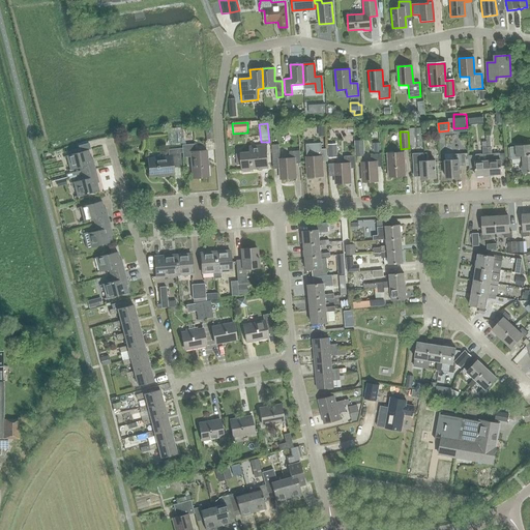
[(487,147),(489,175),(501,174),(501,166),(505,166),(505,153),(498,153),(492,153),(491,136),(486,136),(487,147)]
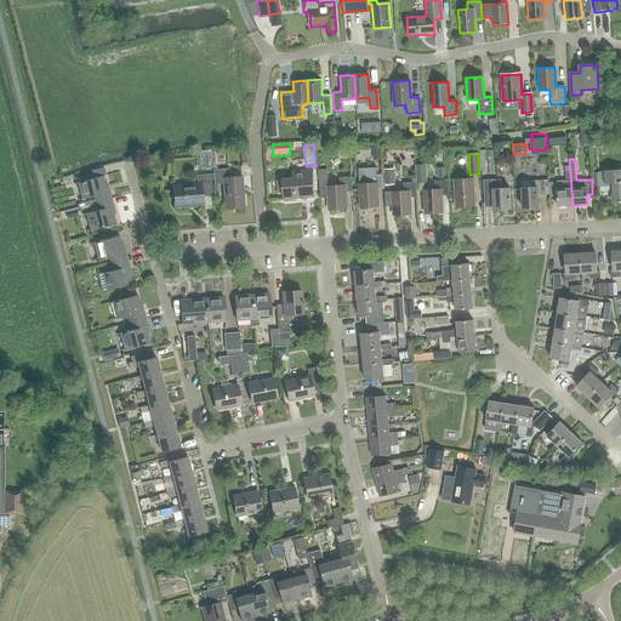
[(415,165),(416,182),(416,183),(427,183),(426,164),(415,165)]
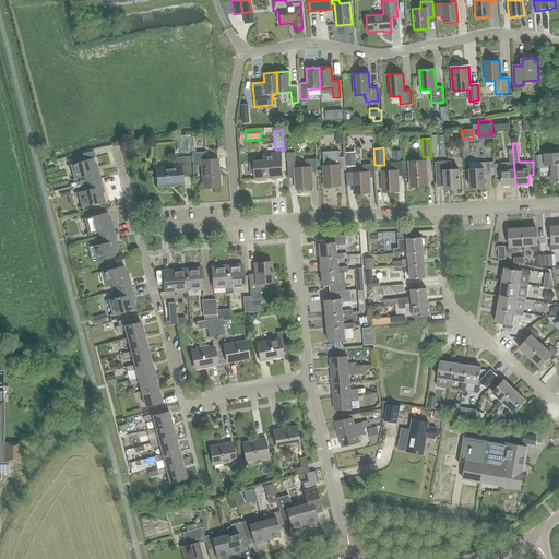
[(339,170),(345,170),(344,157),(339,157),(339,151),(322,152),(323,166),(325,187),(340,186),(339,170)]
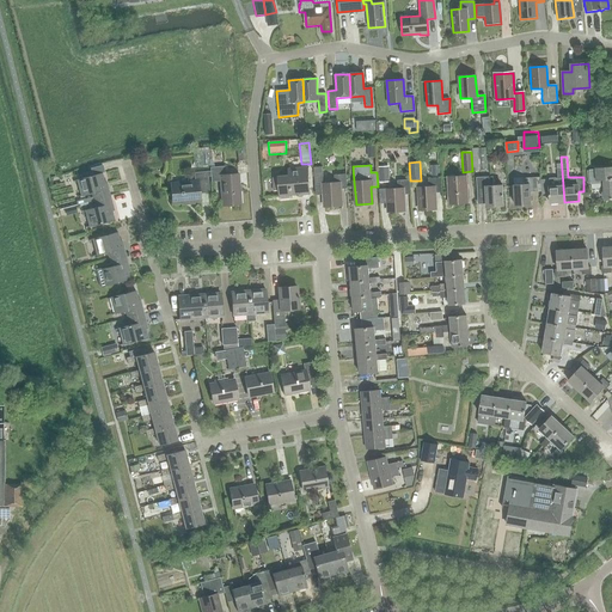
[(221,206),(240,204),(238,175),(226,175),(225,166),(210,167),(212,182),(220,182),(221,206)]
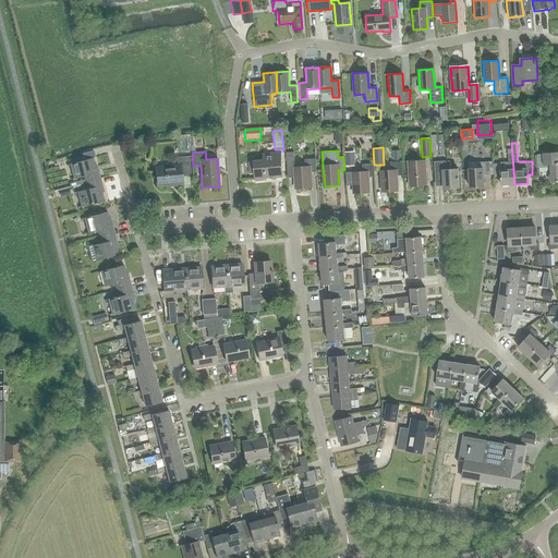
[(355,166),(354,152),(344,152),(346,167),(355,166)]
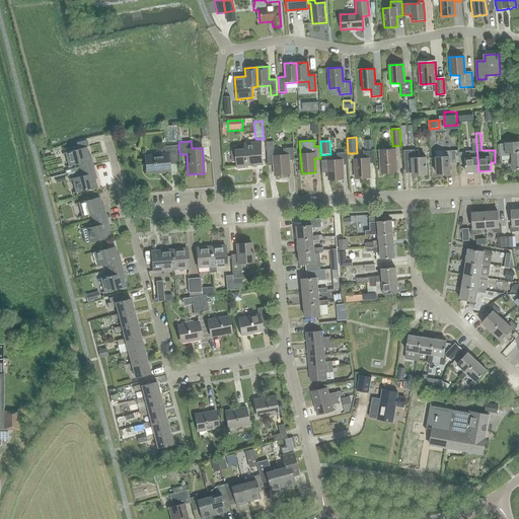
[(247,166),(263,164),(261,142),(244,143),(244,149),(235,150),(237,168),(247,167),(247,166)]
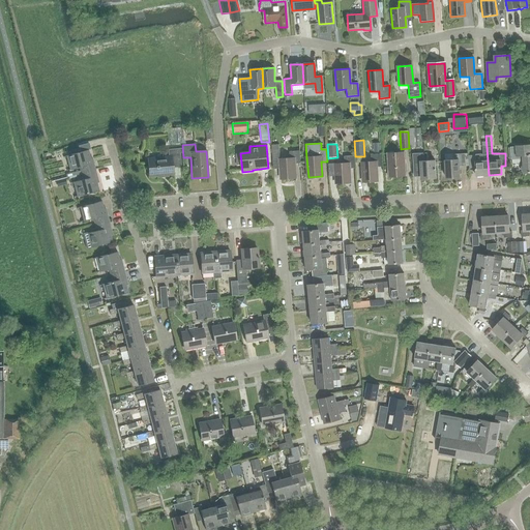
[(272,159),(280,159),(280,158),(278,145),(271,145),(272,159)]
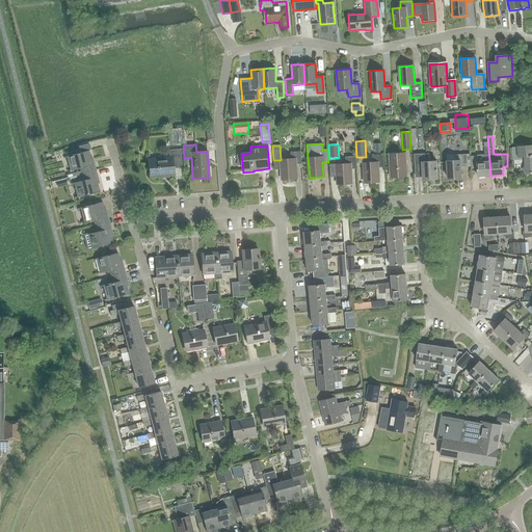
[(525,174),(531,173),(531,145),(517,147),(517,148),(512,148),(512,160),(525,159),(525,174)]
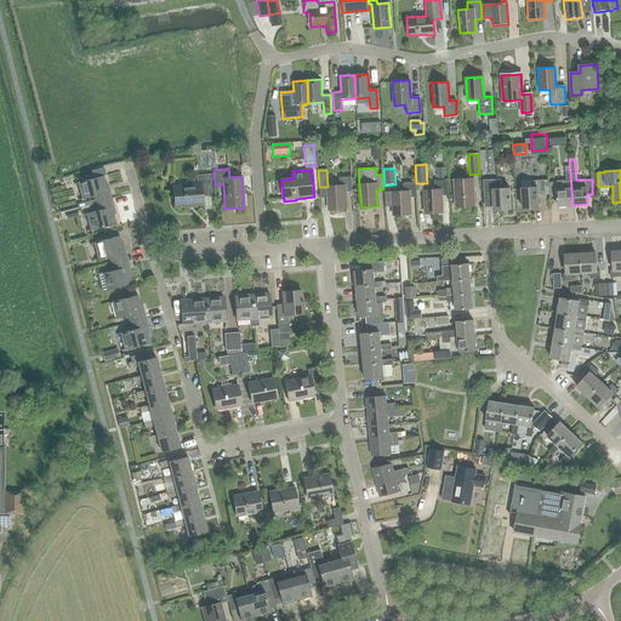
[(565,181),(564,181),(557,181),(557,182),(548,182),(550,194),(550,197),(557,197),(558,206),(573,205),(570,172),(565,172),(565,181)]
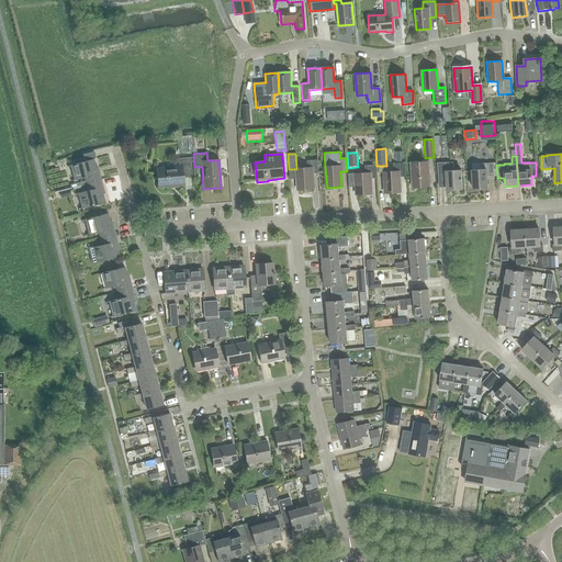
[(192,177),(190,157),(178,158),(179,167),(156,169),(158,188),(167,187),(167,188),(178,187),(178,186),(183,184),(182,178),(192,177)]
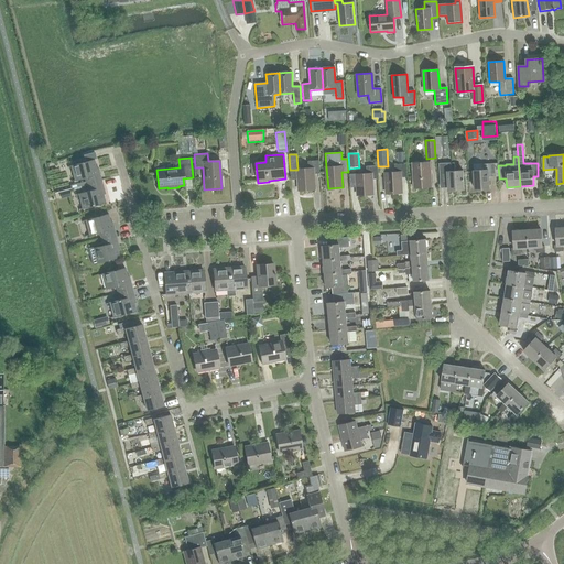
[(94,160),(71,166),(74,181),(85,179),(86,185),(101,181),(99,174),(97,174),(94,160)]
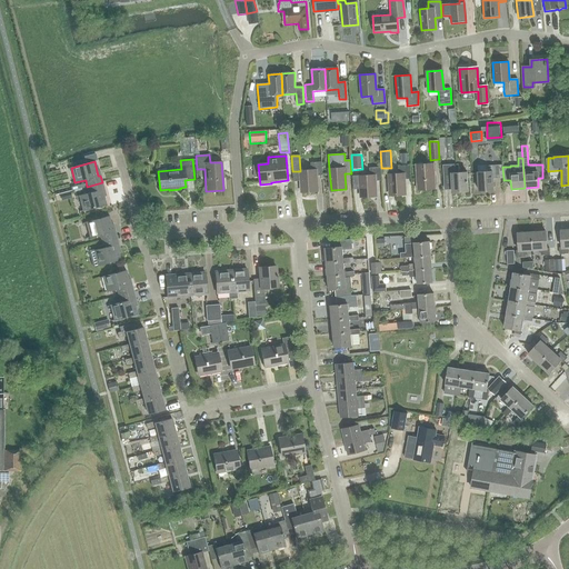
[(316,176),(322,176),(321,162),(310,162),(310,170),(300,170),(300,171),(301,192),(317,191),(316,176)]
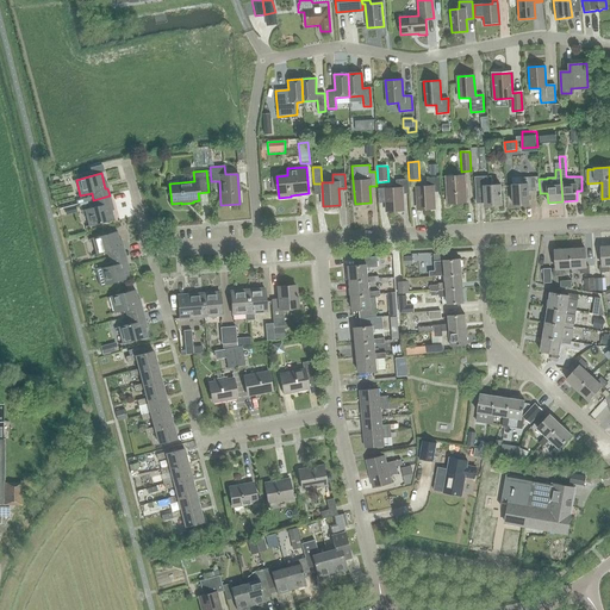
[(447,204),(466,203),(465,175),(446,176),(447,204)]
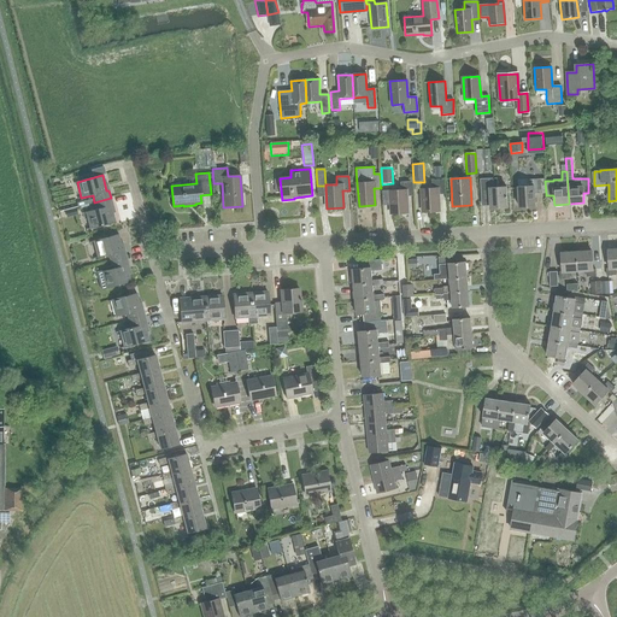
[(498,187),(497,178),(480,180),(481,195),(489,195),(491,209),(507,209),(506,187),(498,187)]
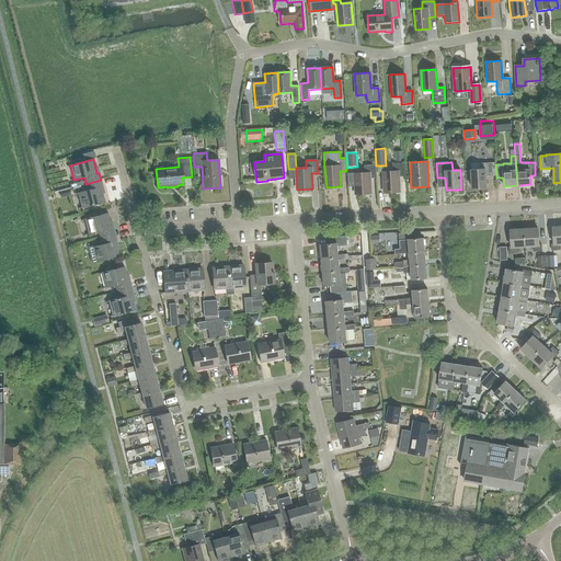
[(399,176),(405,176),(404,163),(393,163),(393,171),(384,172),(385,193),(399,193),(399,176)]
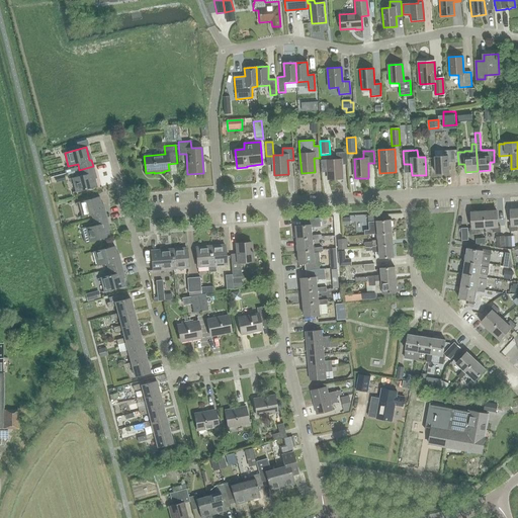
[(454,162),(453,153),(453,151),(442,151),(443,156),(434,157),(436,174),(449,173),(448,163),(454,162)]
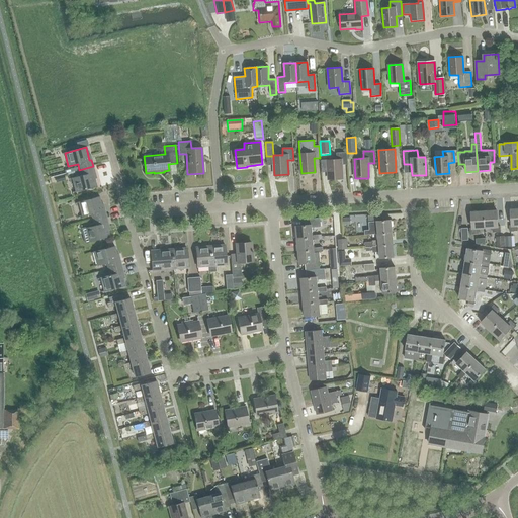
[(347,165),(347,153),(347,152),(336,153),(337,160),(327,160),(328,180),(342,179),(341,165),(347,165)]
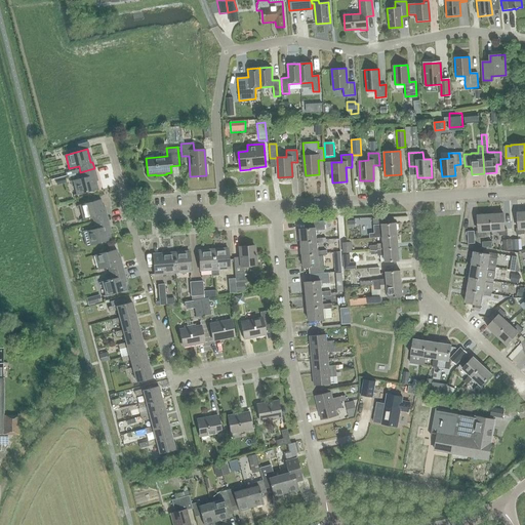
[(82,178),(72,180),(76,195),(97,189),(94,175),(95,175),(94,168),(80,172),(82,178)]
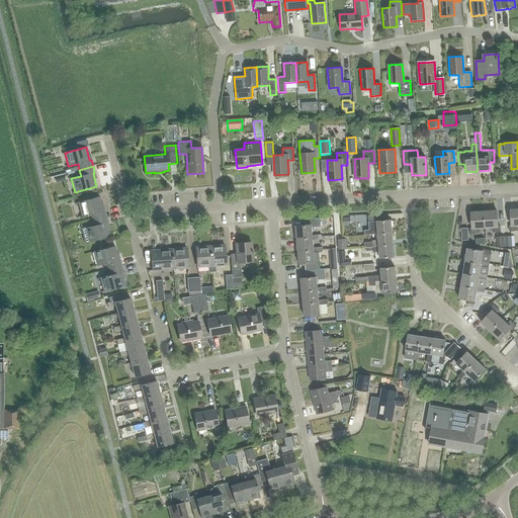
[(99,196),(78,202),(81,217),(91,213),(92,220),(106,217),(104,209),(103,209),(99,196)]
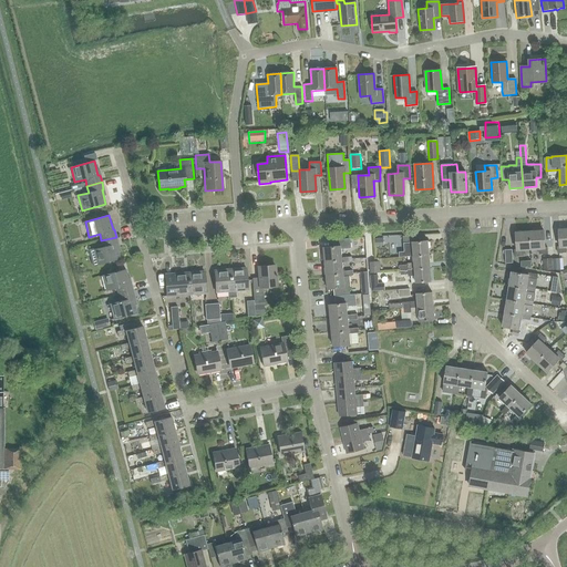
[(566,247),(566,246),(566,228),(558,229),(559,247),(557,247),(557,253),(566,253),(566,247)]
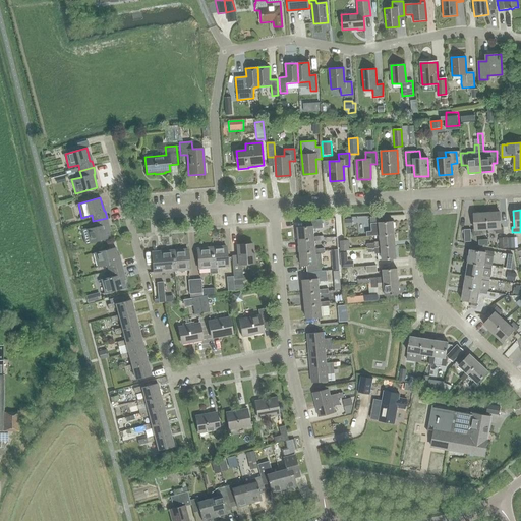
[(486,213),(487,229),(495,229),(496,234),(503,233),(503,228),(501,228),(500,212),(486,213)]
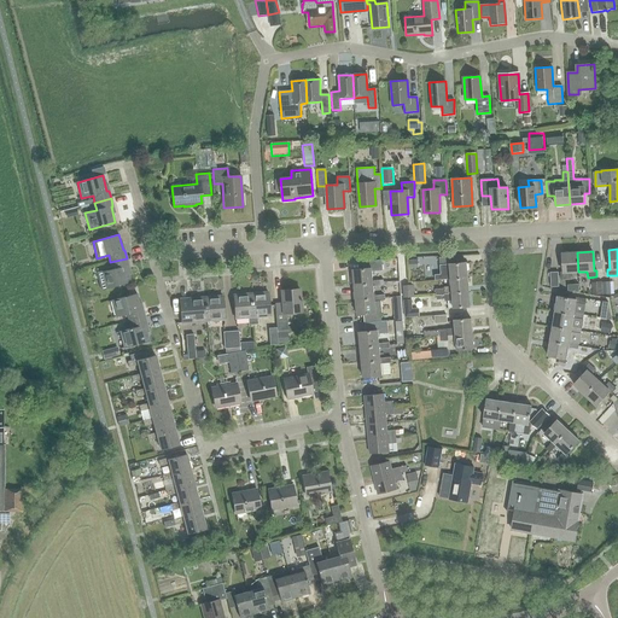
[(570,273),(578,272),(577,252),(561,254),(563,272),(560,272),(560,279),(570,279),(570,273)]
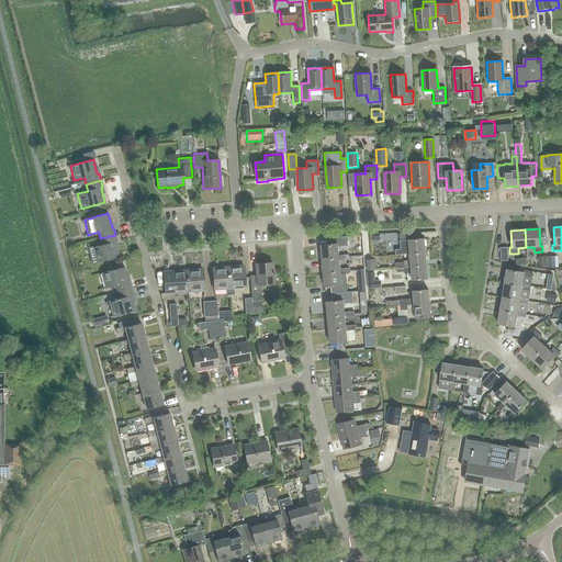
[(415,233),(400,234),(401,249),(395,250),(395,255),(409,254),(425,253),(424,238),(415,239),(415,233)]
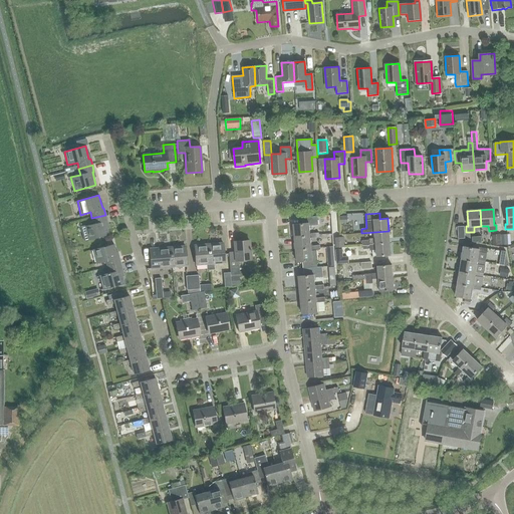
[(93,224),(83,227),(87,240),(108,234),(105,221),(107,221),(105,215),(91,218),(93,224)]
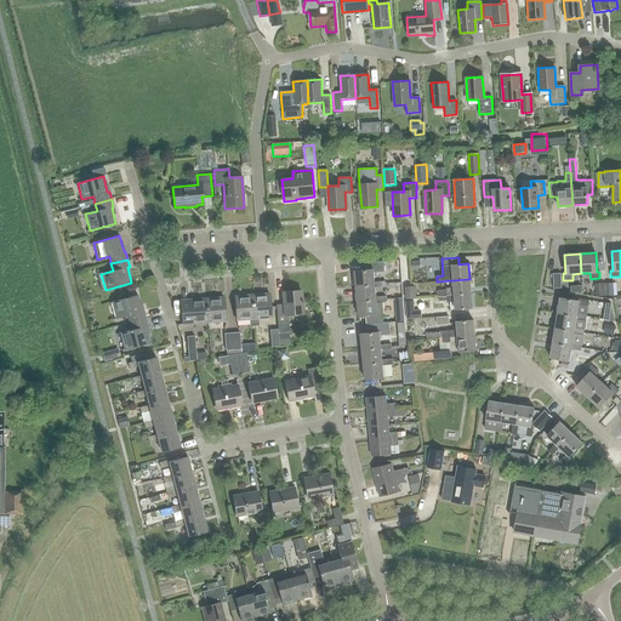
[(354,271),(355,286),(375,284),(374,283),(374,273),(383,272),(383,261),(364,263),(364,271),(354,271)]
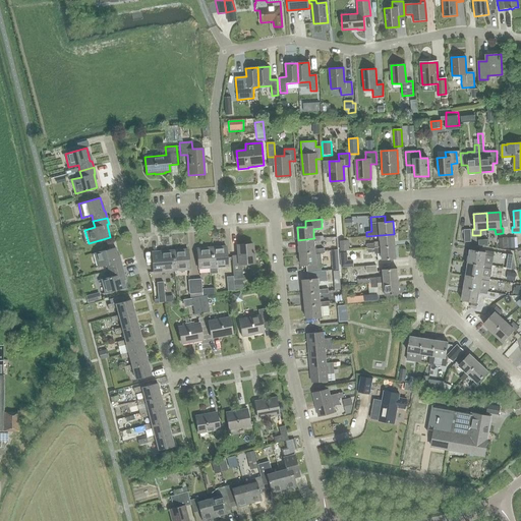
[(395,246),(394,234),(380,235),(381,241),(373,242),(374,243),(367,244),(367,248),(395,246)]
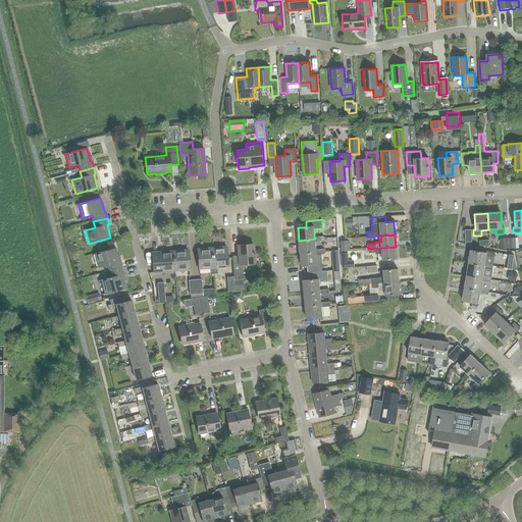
[(323,237),(314,238),(315,239),(299,241),(300,253),(316,252),(316,250),(315,242),(324,242),(323,237)]
